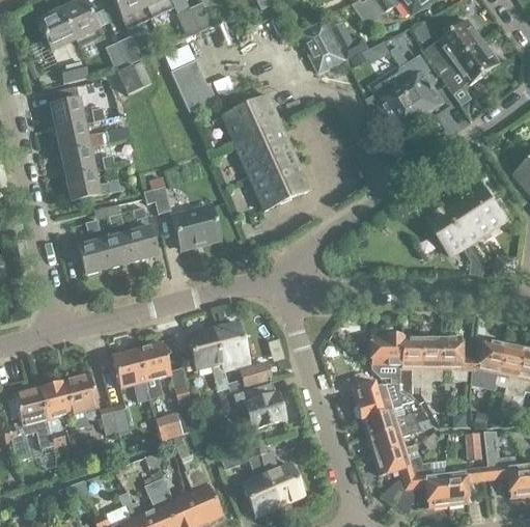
[(80,0),(61,8),(78,47),(102,36),(86,0),(80,0)]
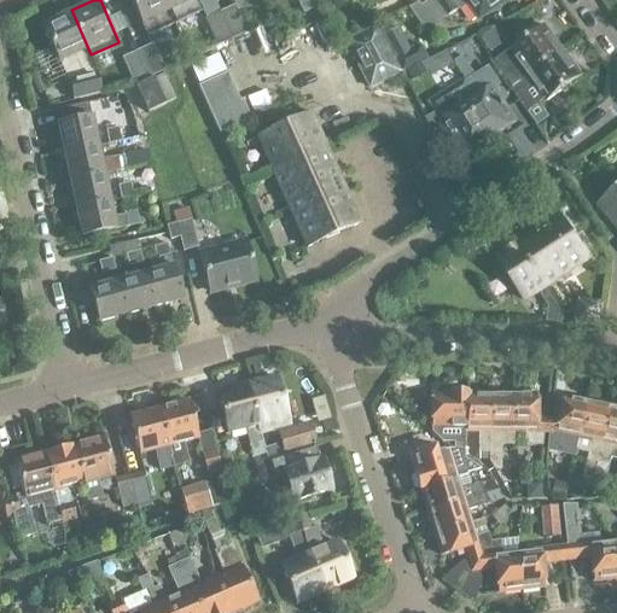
[(133,0),(149,33),(176,21),(167,0),(133,0)]
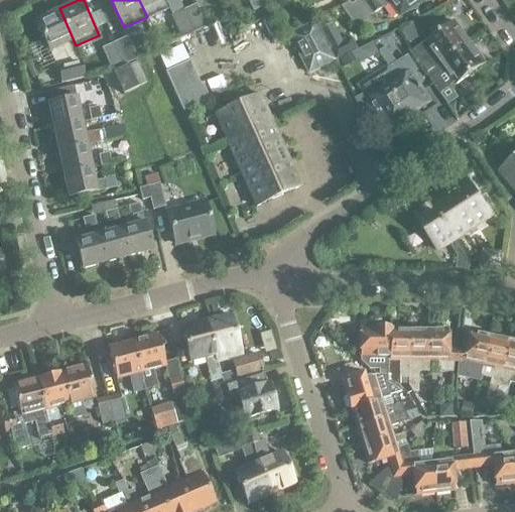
[(139,0),(147,17),(169,6),(167,0),(139,0)]
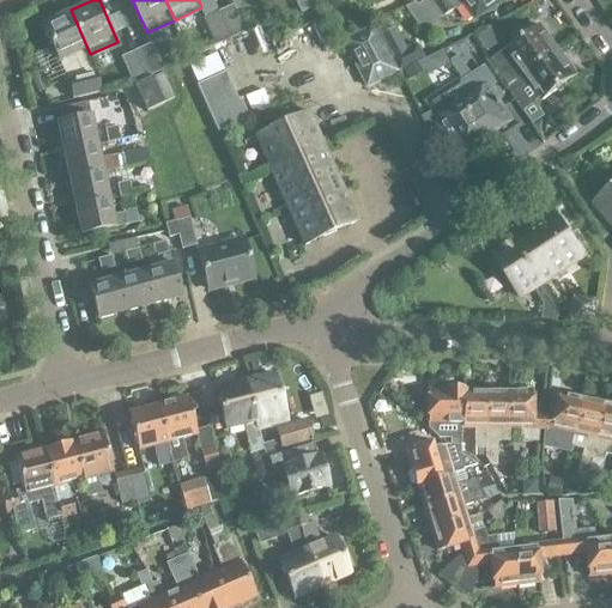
[(297,0),(302,10),(317,2),(316,0),(297,0)]
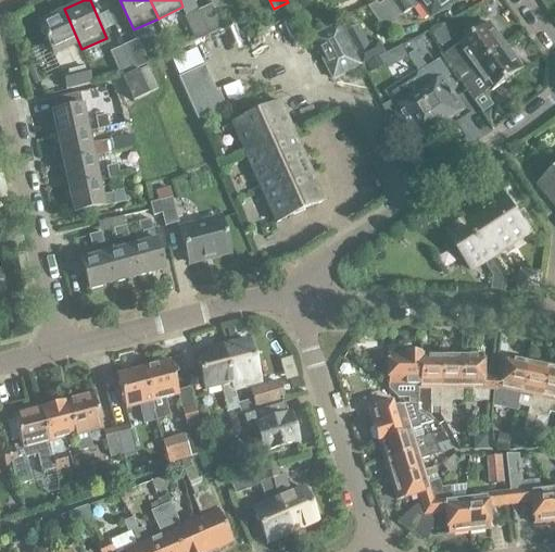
[(386,25),(420,0),(425,0),(434,14),(454,0),(403,0),(398,4),(394,0),(383,0),(381,2),(380,0),(377,0),(369,3),(386,25)]
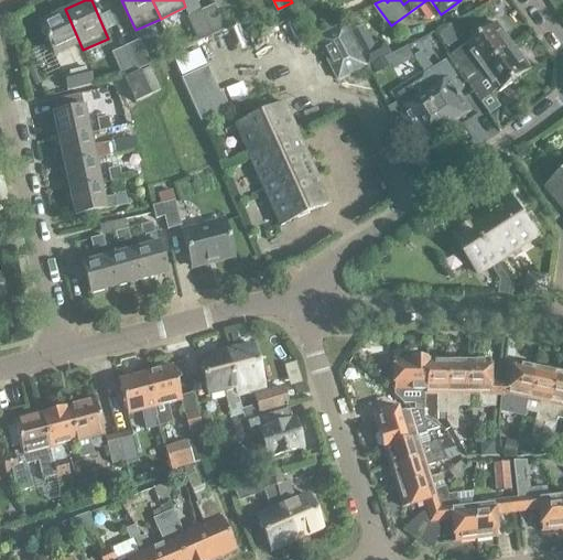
[(216,1),(202,8),(213,32),(227,25),(216,1)]
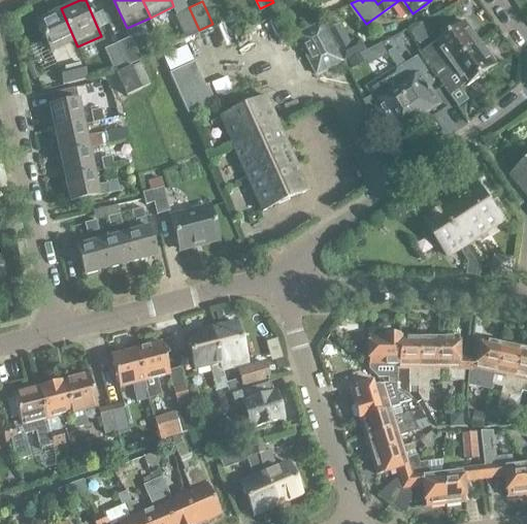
[(262,8),(266,18),(277,11),(273,3),(262,8)]
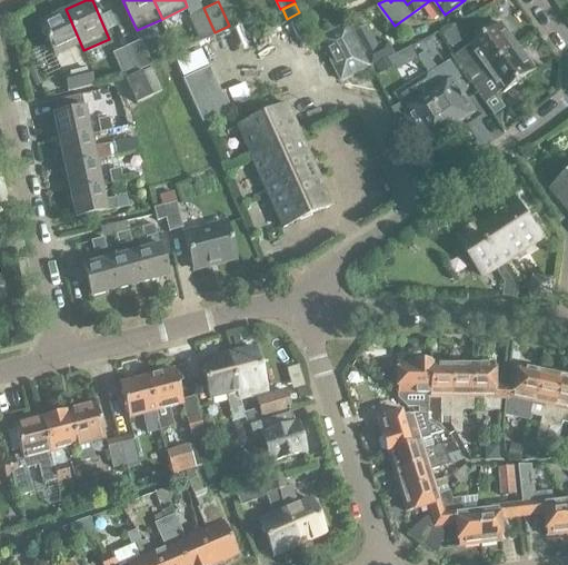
[(203,8),(190,13),(189,15),(200,39),(215,32),(203,8)]
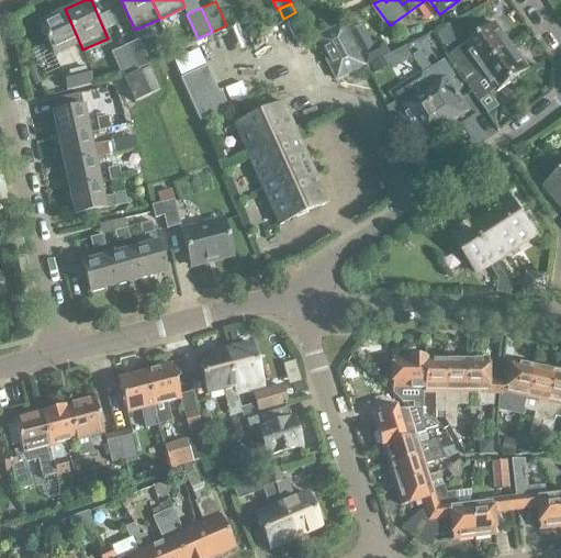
[(40,20),(63,73),(66,88),(93,81),(90,66),(82,49),(65,9),(40,20)]
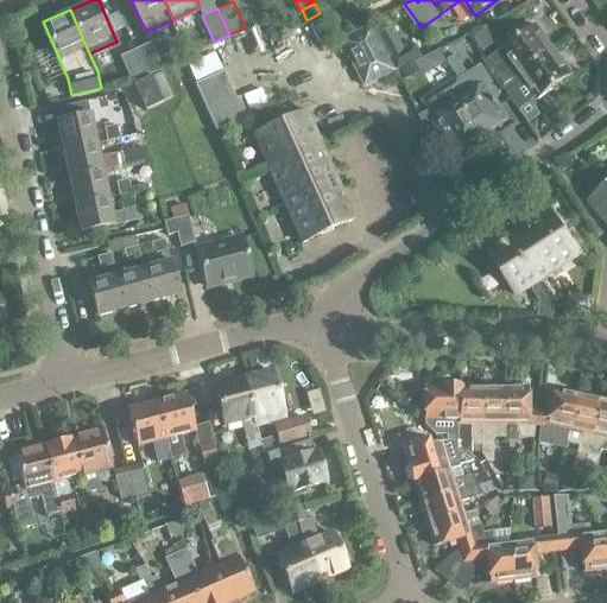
[(503,45),(488,56),(505,83),(555,48),(547,37),(548,32),(543,25),(538,25),(537,23),(526,31),(519,21),(509,30),(514,39),(504,48),(503,45)]
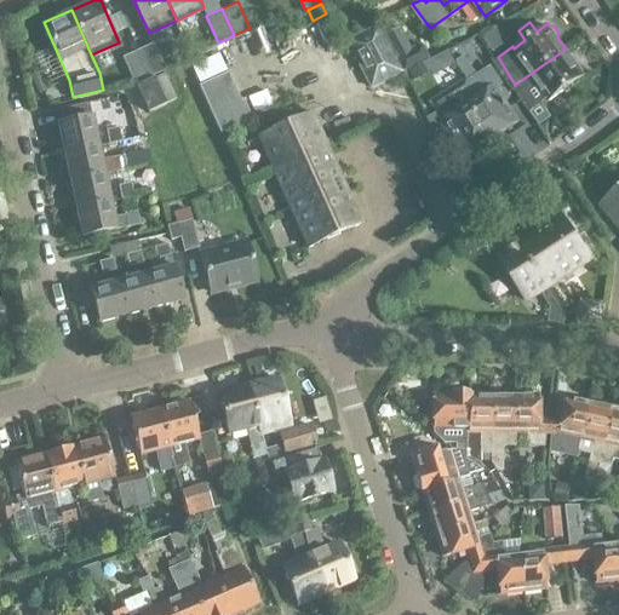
[(389,32),(385,23),(351,39),(374,86),(408,69),(407,68),(389,32)]
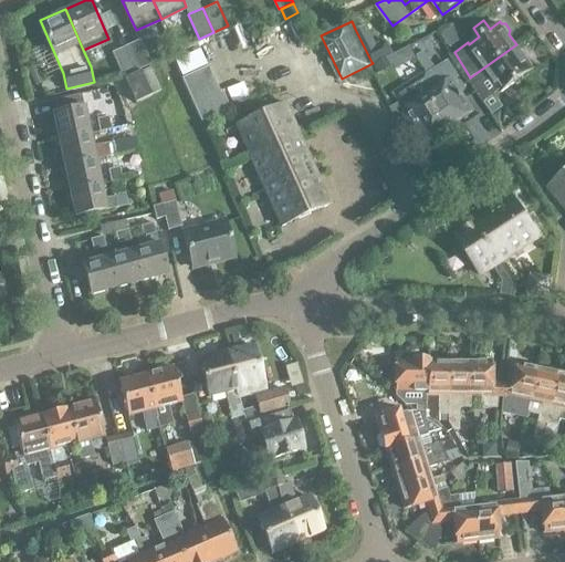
[(367,22),(355,29),(372,62),(395,51),(387,38),(378,43),(367,22)]
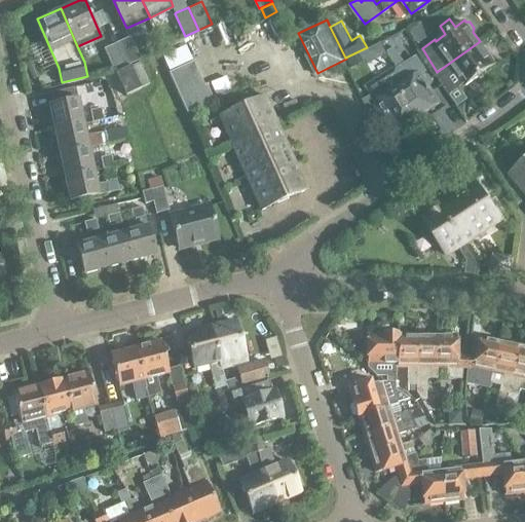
[(141,58),(130,35),(117,40),(128,64),(130,64),(129,63),(141,58)]
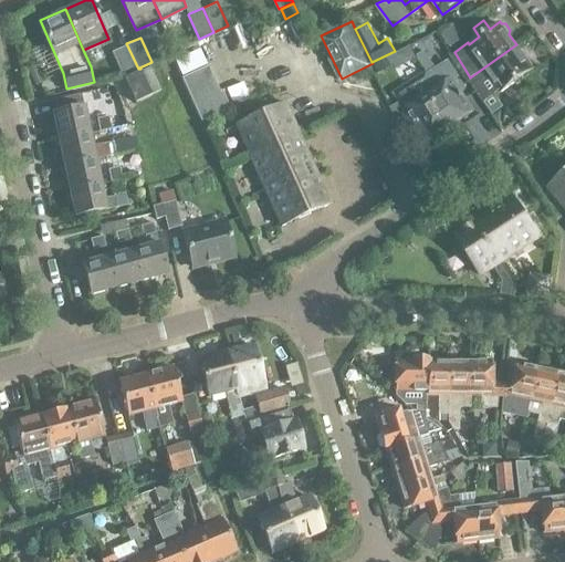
[(124,75),(138,69),(126,43),(113,50),(124,75)]
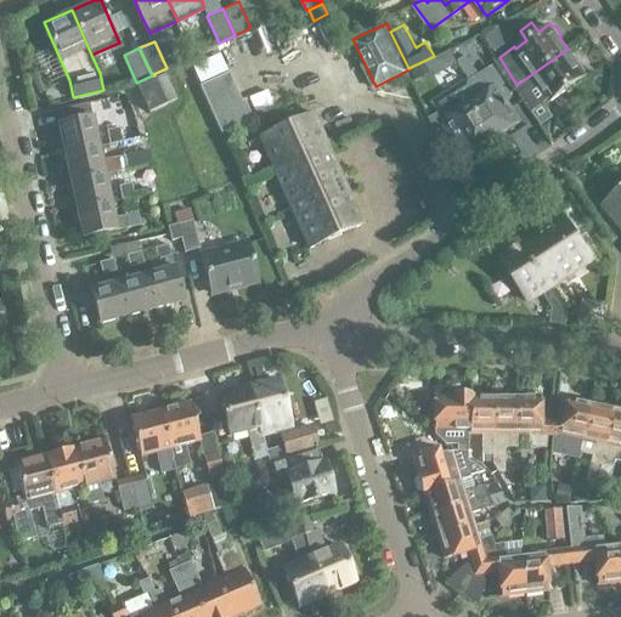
[(568,49),(517,85),(532,109),(535,108),(545,101),(549,96),(552,100),(587,75),(585,73),(586,67),(581,60),(576,60),(568,49)]
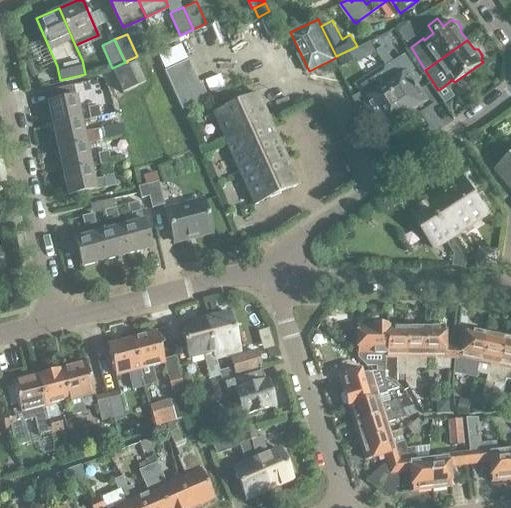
[(384,43),(378,48),(387,61),(386,64),(379,69),(407,113),(430,99),(411,70),(415,67),(406,54),(395,61),(384,43)]
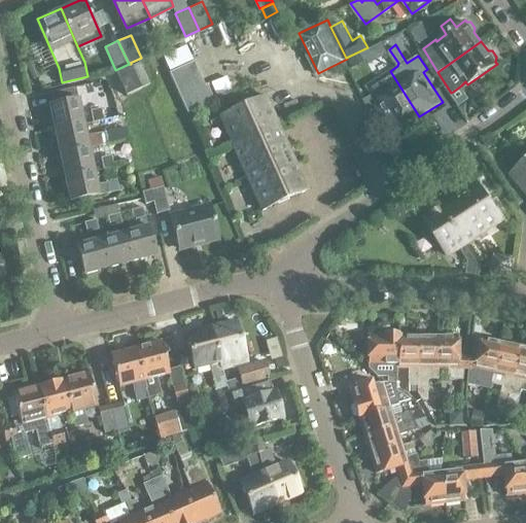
[(367,57),(364,50),(346,60),(350,67),(367,57)]
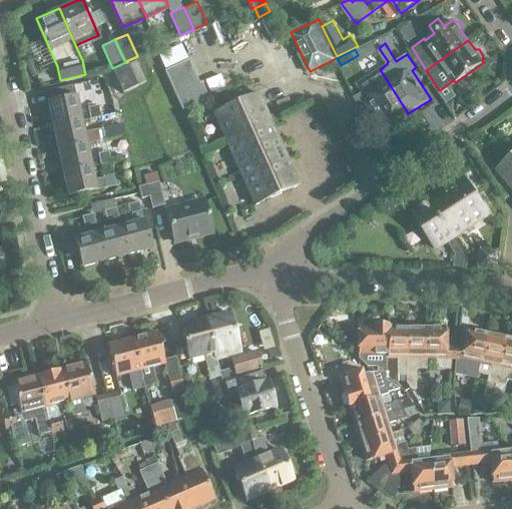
[(147,78),(137,57),(127,62),(136,84),(147,78)]
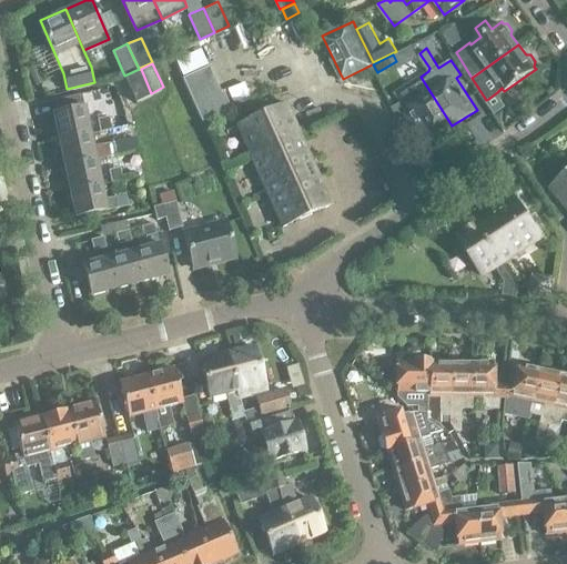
[(210,63),(183,76),(189,88),(215,76),(210,63)]
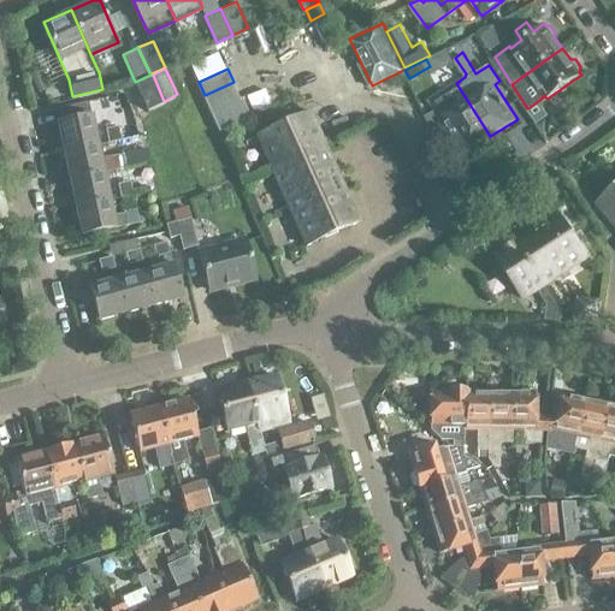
[(153,75),(151,75),(135,82),(147,110),(165,102),(164,101),(153,75)]
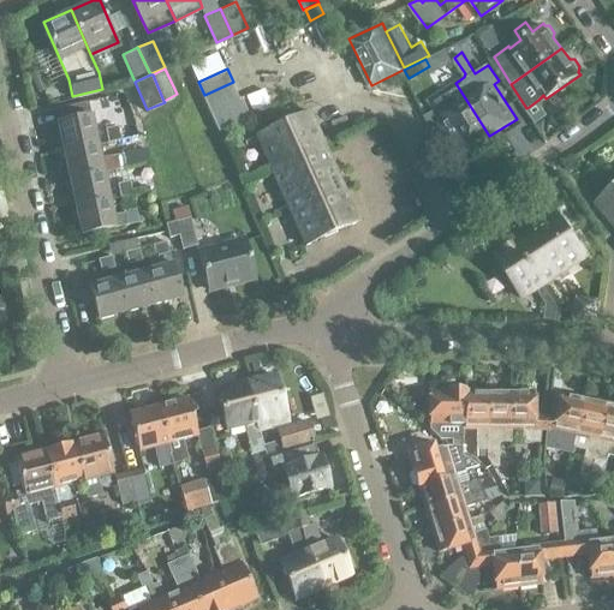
[(233,82),(204,95),(210,109),(239,96),(233,82)]
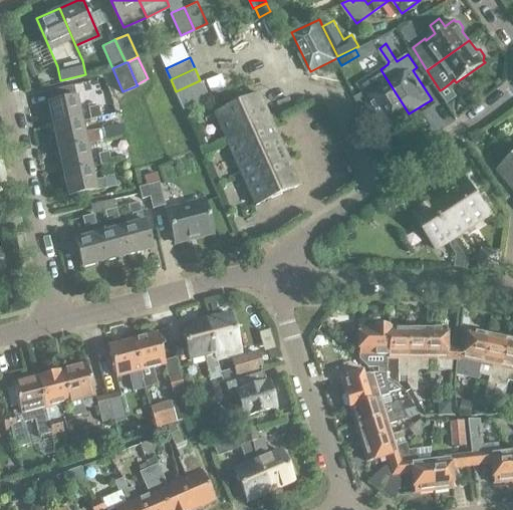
[(363,90),(354,95),(360,108),(370,102),(387,128),(409,113),(380,69),(358,83),(363,90)]
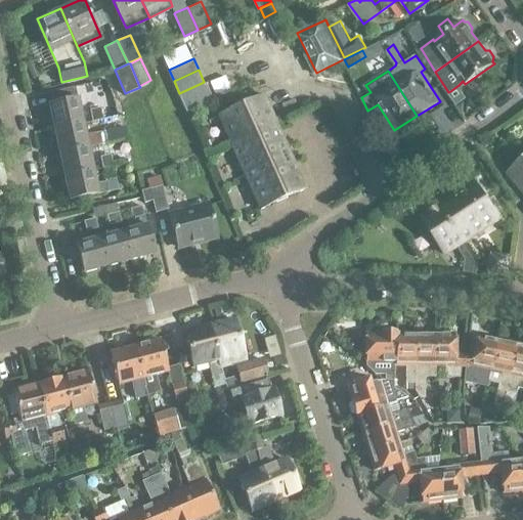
[(204,82),(179,93),(187,111),(214,98),(206,81),(204,82)]
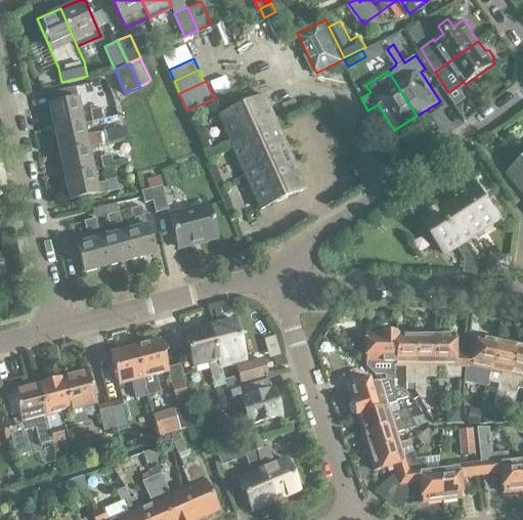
[(264,93),(219,114),(231,141),(276,121),(274,117),(264,93)]
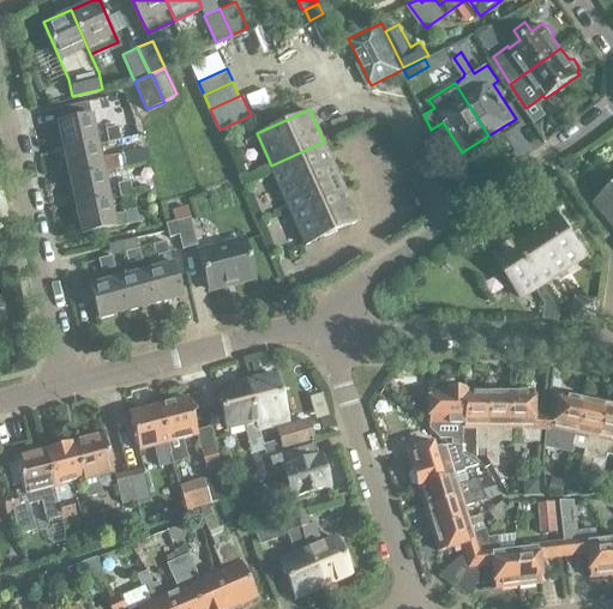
[(59,121),(66,149),(98,142),(91,114),(59,121)]
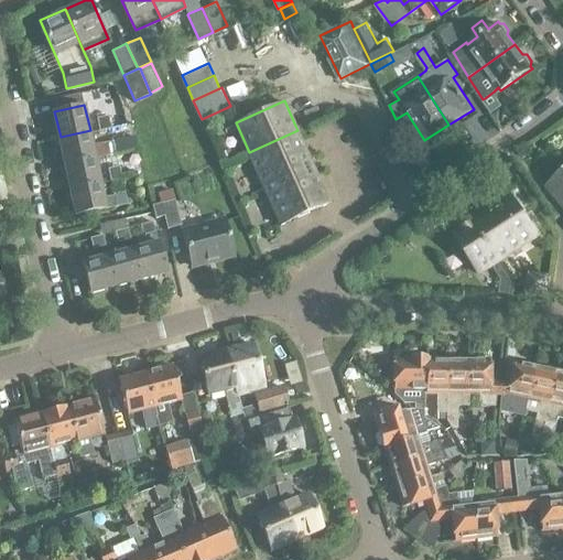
[(111,126),(109,114),(98,116),(100,128),(111,126)]
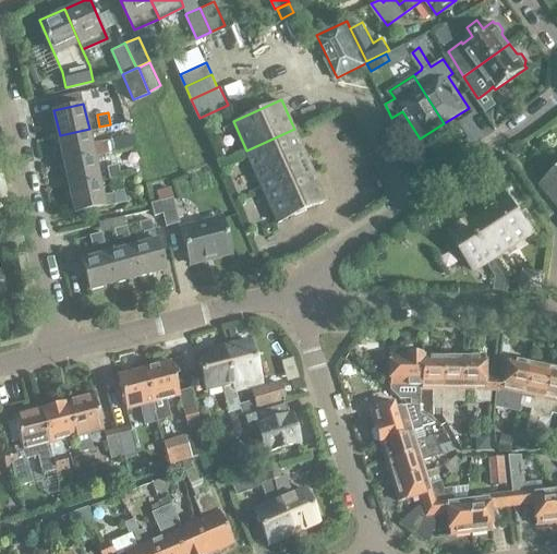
[(95,154),(89,129),(60,135),(65,160),(95,154)]
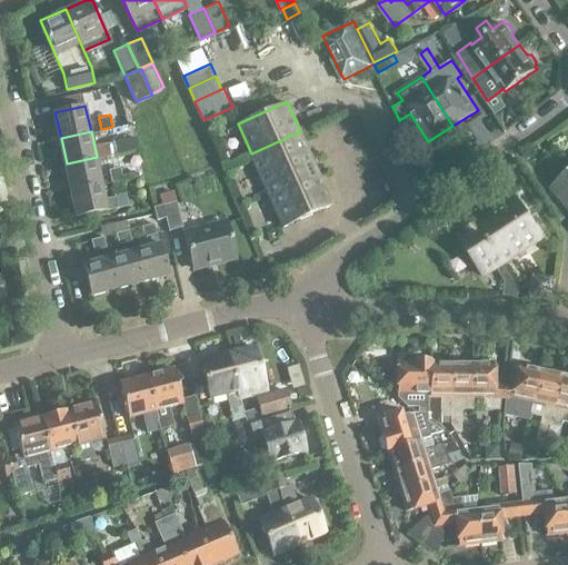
[(332,202),(300,131),(251,154),(284,225),(332,202)]
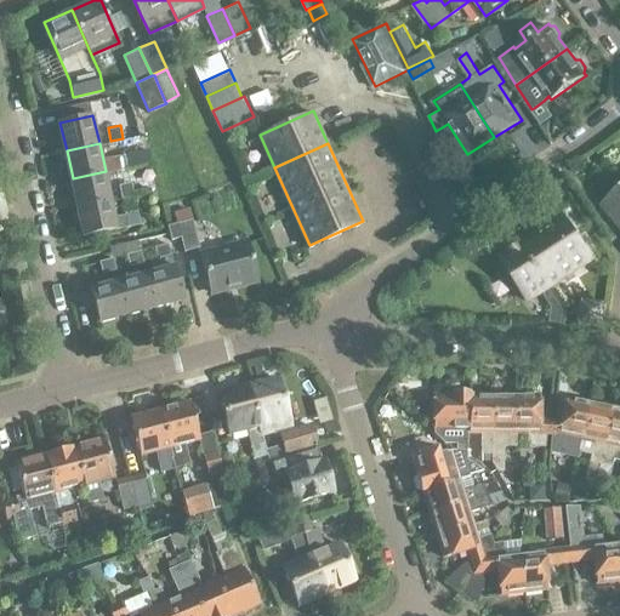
[(129,166),(126,153),(114,155),(117,169),(129,166)]
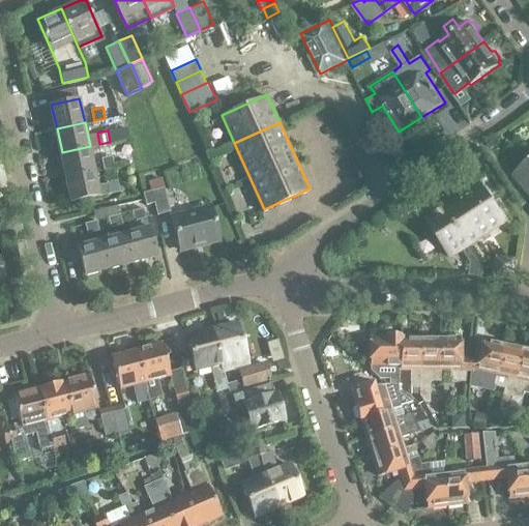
[(221,147),(216,137),(207,141),(210,150),(221,147)]
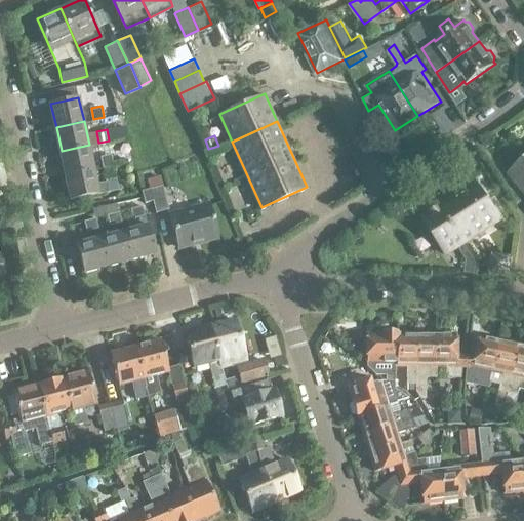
[(93,168),(89,145),(62,151),(67,174),(93,168)]
